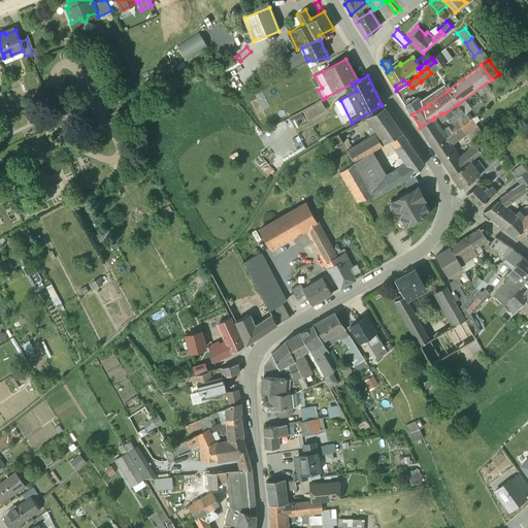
[(411,88),(408,84),(407,84),(396,91),(402,101),(424,87),(421,81),(411,88)]
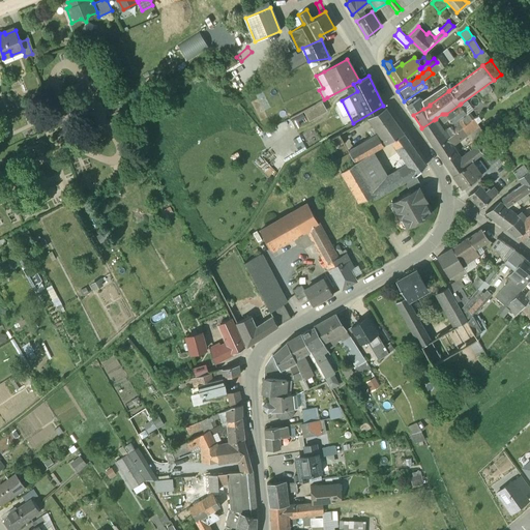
[(422,102),(419,97),(414,101),(412,98),(405,104),(412,115),(413,115),(423,109),(430,106),(430,105),(448,91),(449,90),(447,86),(422,102)]
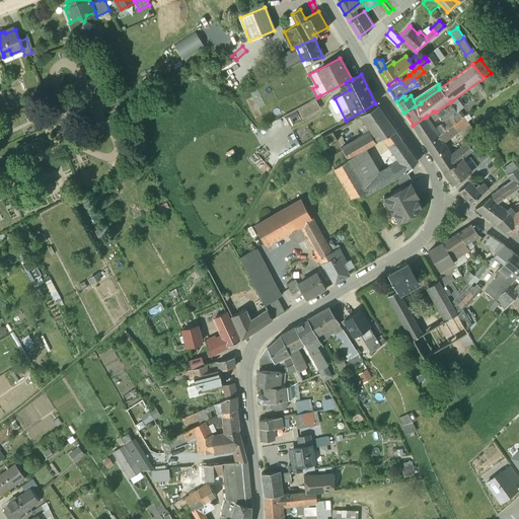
[(317,97),(300,106),(303,113),(323,102),(320,95),(317,97)]
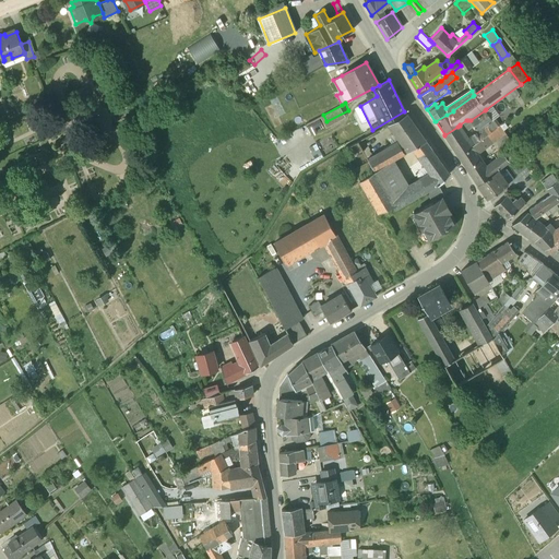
[(485,110),(471,120),(475,127),(474,127),(475,128),(477,129),(491,119),(485,110)]
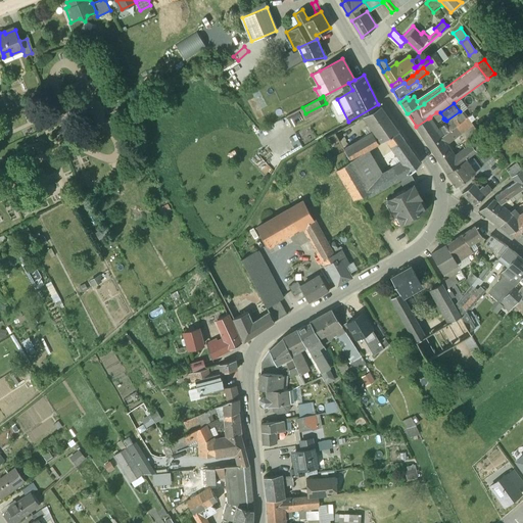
[(394,134),(380,107),(363,117),(374,133),(381,142),(385,140),(394,134)]
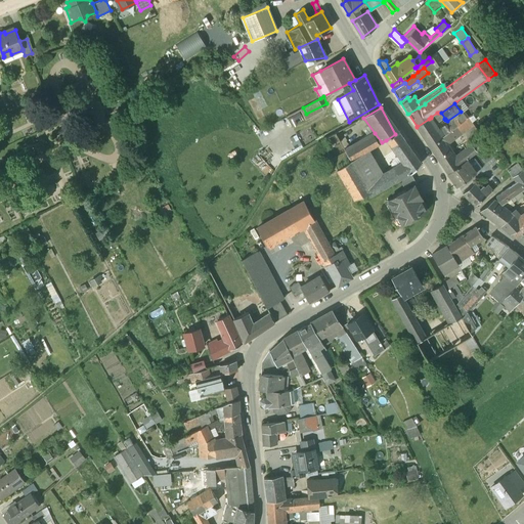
[(464,113),(455,119),(449,124),(452,129),(467,118),(464,113)]
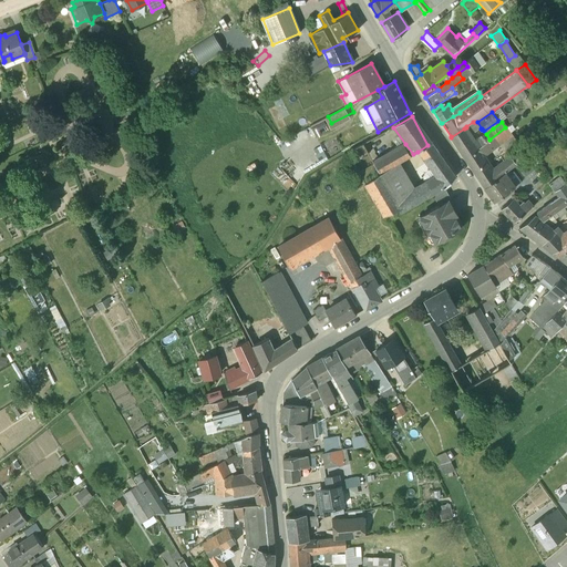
[(490,140),(481,146),(485,153),(502,142),(508,145),(516,140),(507,126),(490,140)]
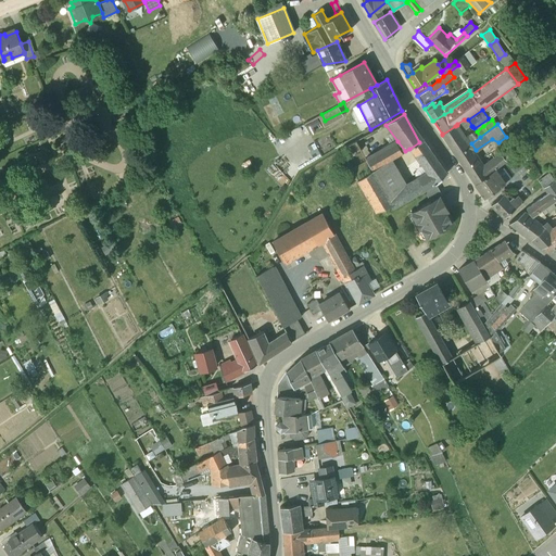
[(455,126),(442,135),(446,140),(446,141),(459,131),(455,126)]
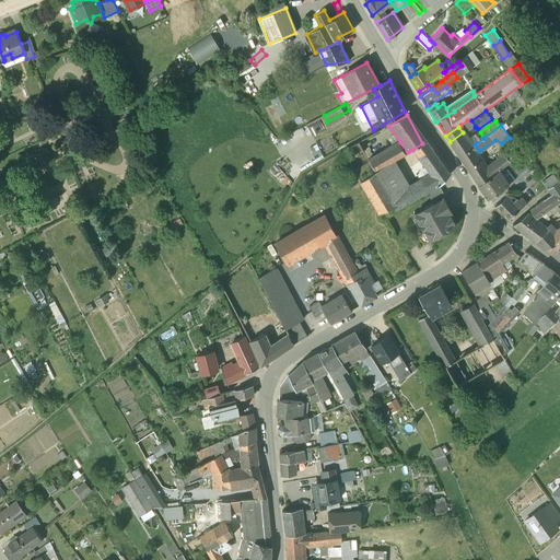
[(463,132),(450,142),(458,155),(475,144),(483,138),(480,132),(473,138),(468,142),(465,137),(468,135),(466,130),(464,131),(463,132)]
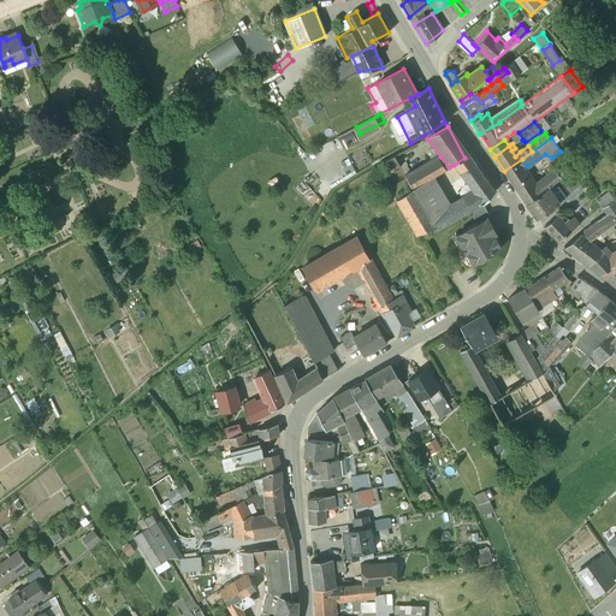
[(440,157),(406,178),(397,163),(409,155),(406,149),(377,165),(396,201),(432,179),(449,167),(440,157)]
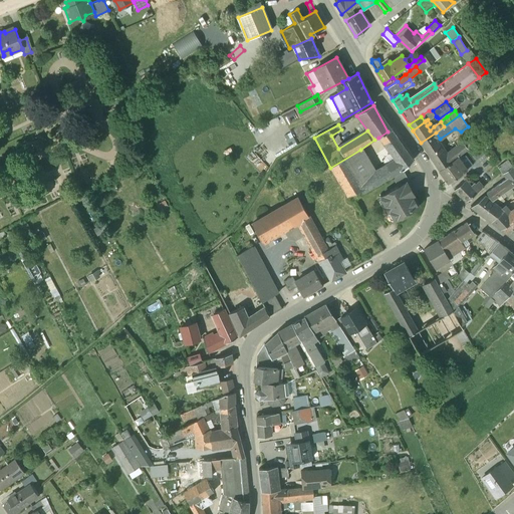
[(412,162),(388,132),(378,138),(396,161),(403,170),(412,162)]
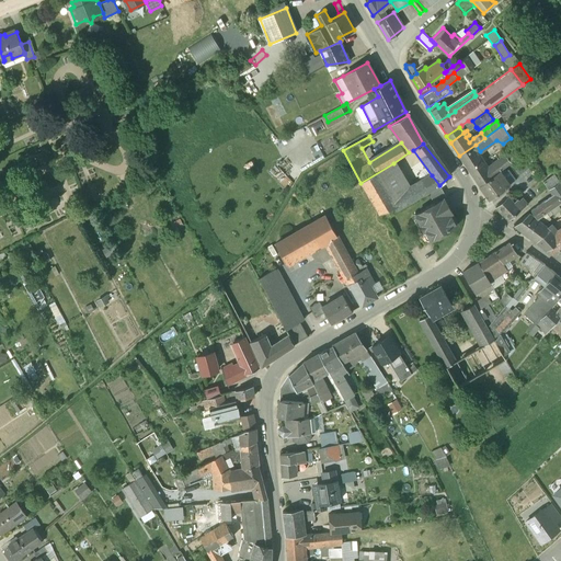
[(476,145),(459,156),(470,172),(483,163),(477,153),(480,151),(476,145)]
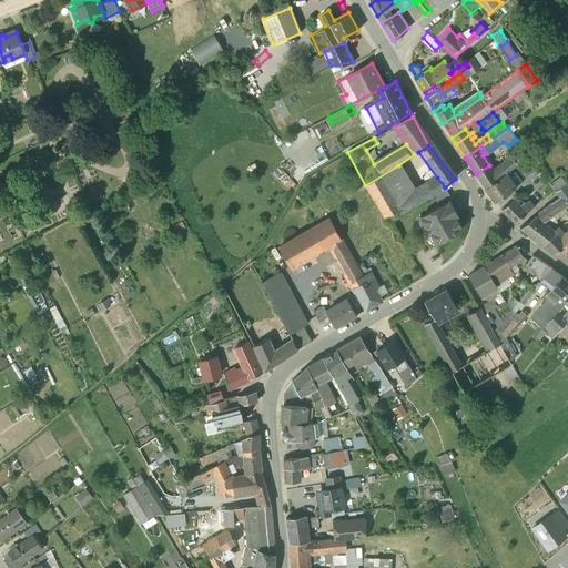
[(525,150),(513,158),(517,164),(526,159),(525,156),(528,154),(525,150)]
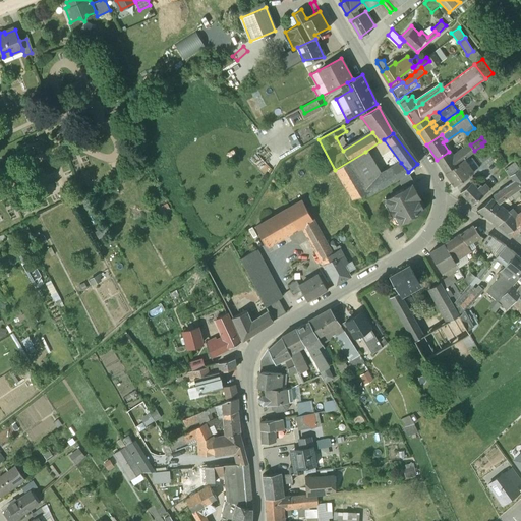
[(264,145),(255,152),(264,162),(272,155),(264,145)]
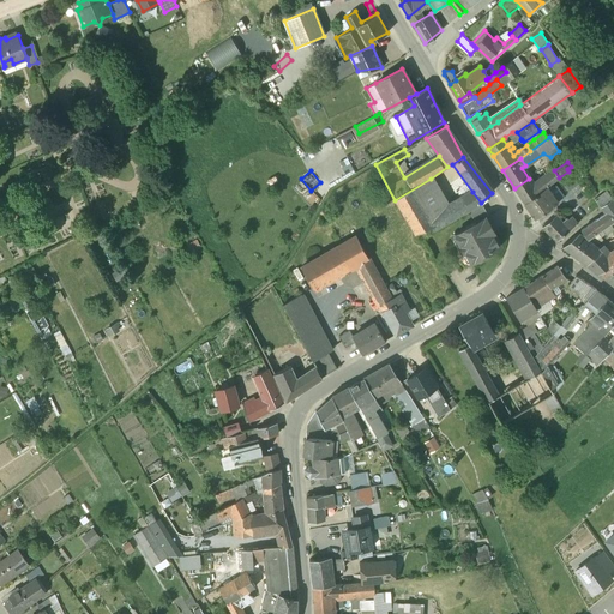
[(554,170),(523,193),(519,196),(525,204),(539,193),(543,190),(559,178),(554,170)]
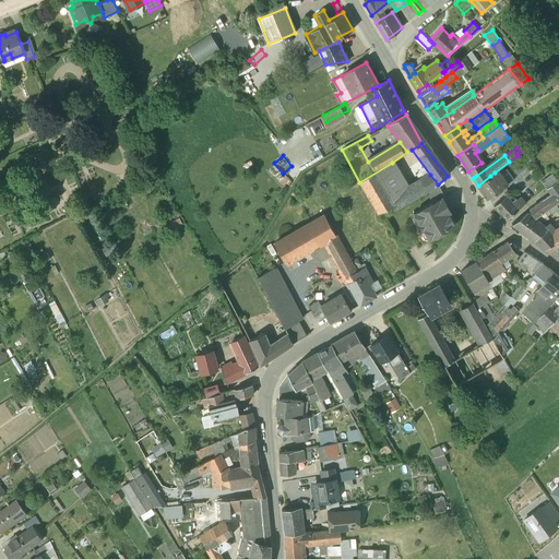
[(525,159),(514,168),(520,174),(530,166),(525,159)]
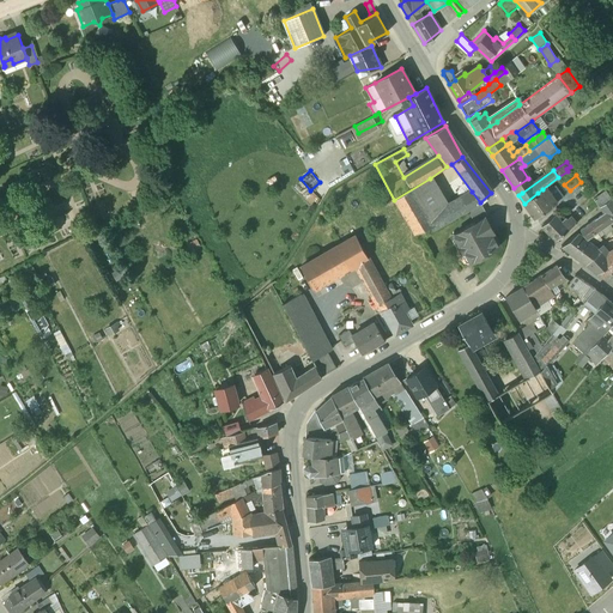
[(472,192),(426,219),(414,198),(434,184),(430,178),(394,200),(416,235),(431,225),(432,229),(468,210),(480,202),(472,192)]
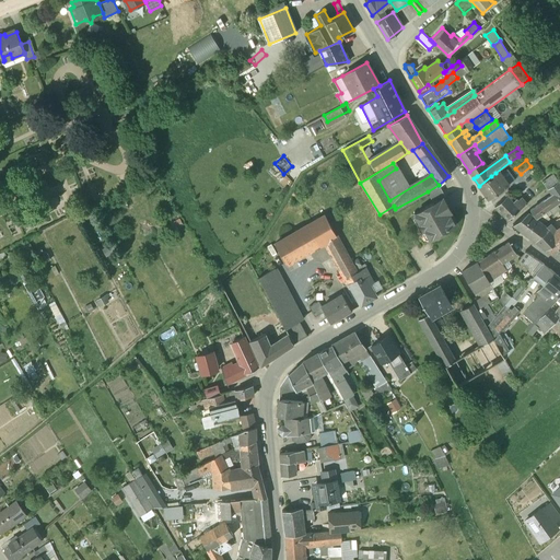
[(500,178),(496,173),(491,176),(479,186),(489,200),(509,185),(503,177),(500,178)]
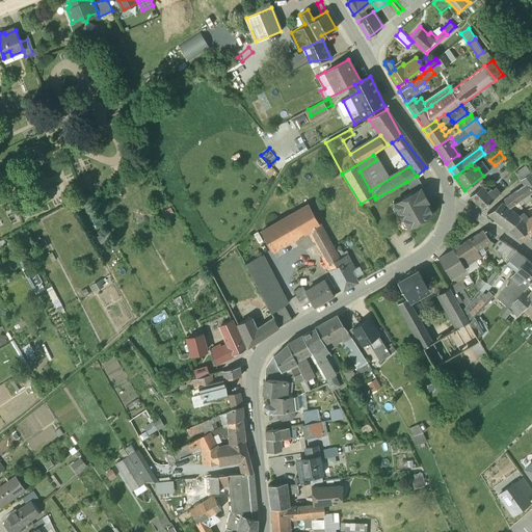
[(523,167),(515,173),(520,180),(521,180),(527,175),(523,167)]
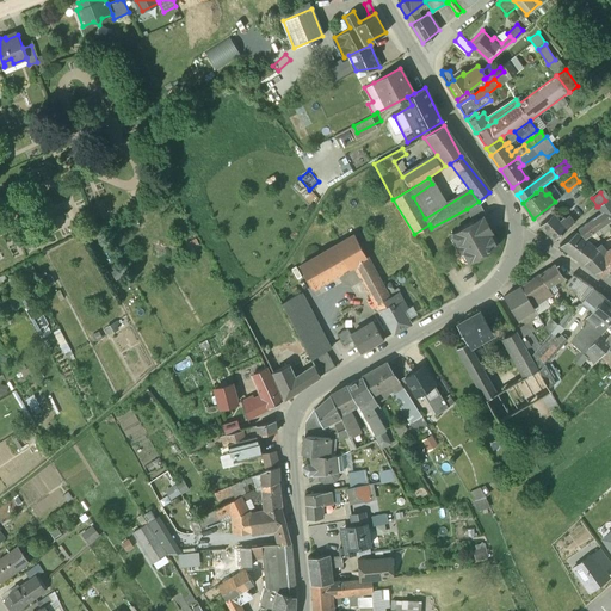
[(605,201),(598,207),(602,213),(610,205),(610,198),(610,197),(608,198),(605,201)]
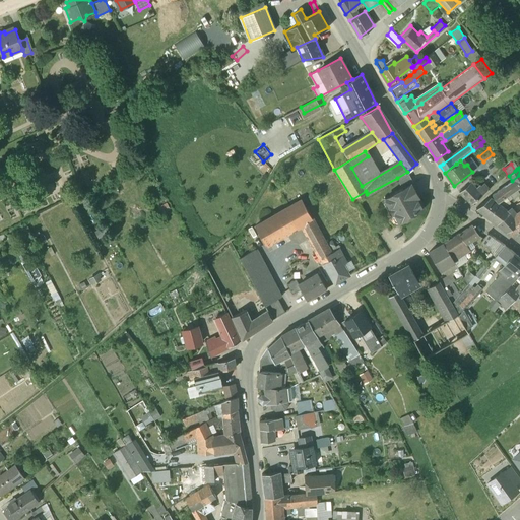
[(407,172),(397,178),(402,188),(403,188),(411,184),(413,183),(413,182),(407,172)]
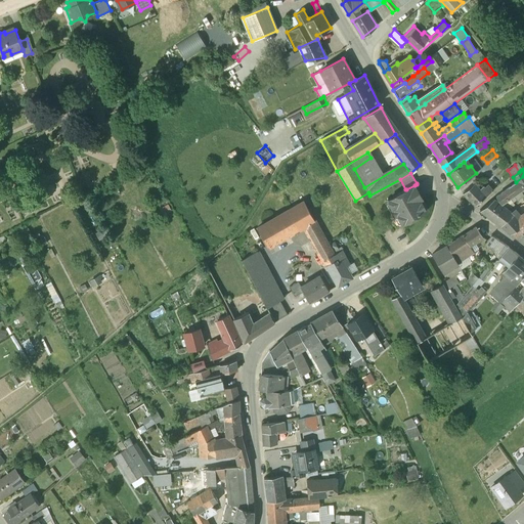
[(523,176),(516,182),(496,197),(501,204),(510,199),(521,190),(522,189),(522,190),(523,188),(523,176)]
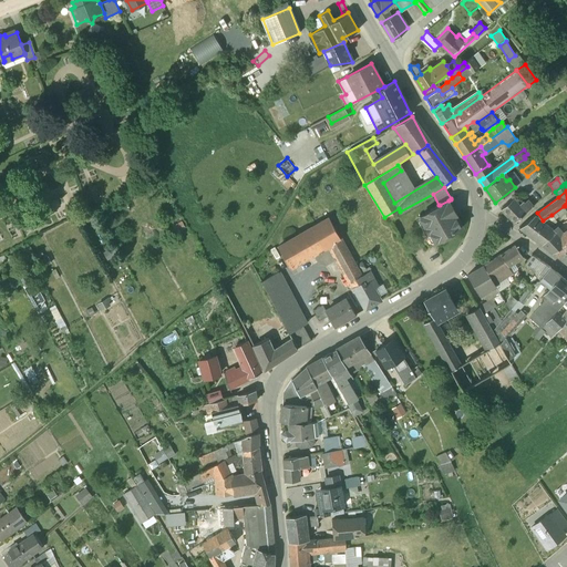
[(521,206),(514,198),(501,209),(513,222),(534,207),(528,200),(521,206)]
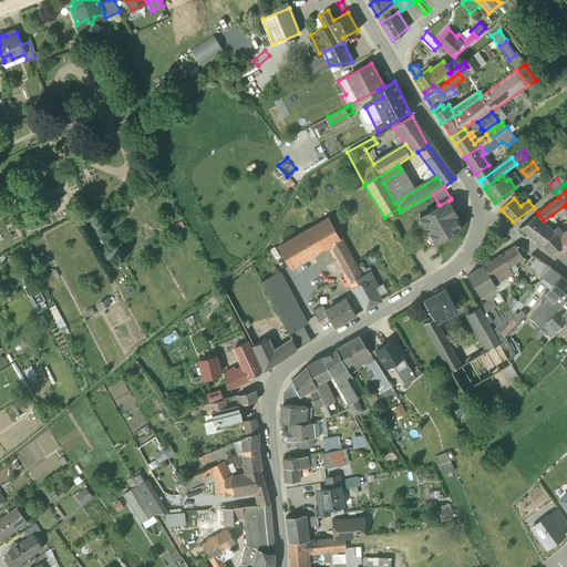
[(449,200),(440,205),(439,205),(429,209),(430,210),(420,216),(424,225),(423,226),(428,234),(429,235),(432,233),(436,241),(444,237),(447,238),(452,236),(452,234),(452,233),(462,227),(452,210),(453,210),(453,209),(449,200)]
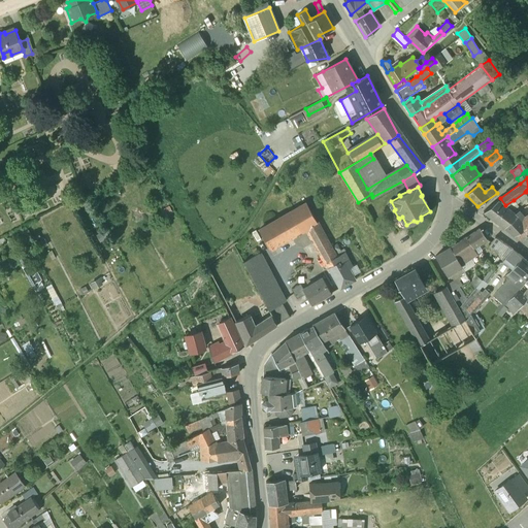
[(525,192),(514,200),(517,204),(527,196),(525,192)]
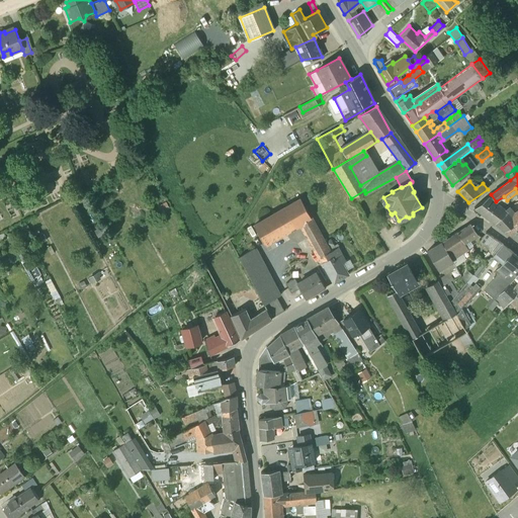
[(297,197),(253,227),(263,244),(298,222),(308,217),(297,197)]
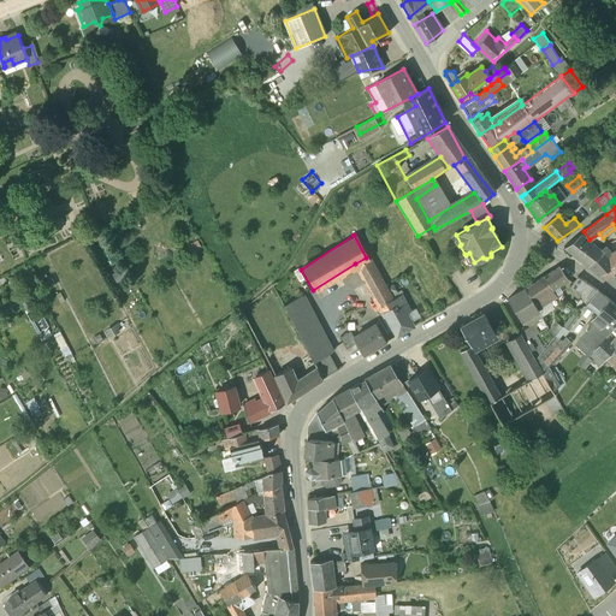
[(590,242),(580,235),(564,247),(580,259),(596,247),(600,243),(596,238),(590,242)]
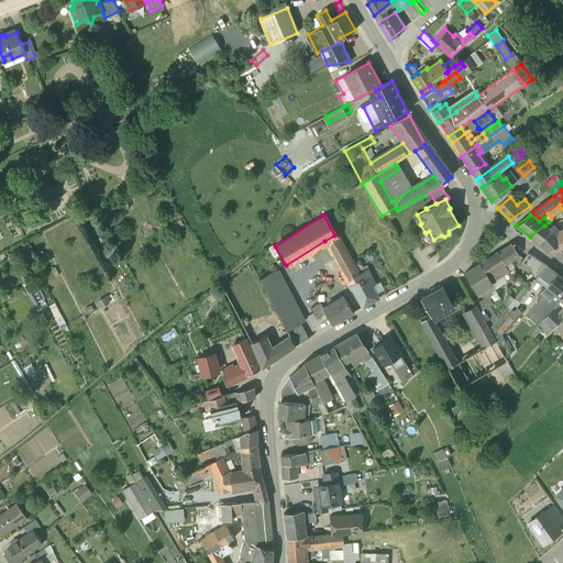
[(544,225),(530,236),(533,239),(548,228),(544,225)]
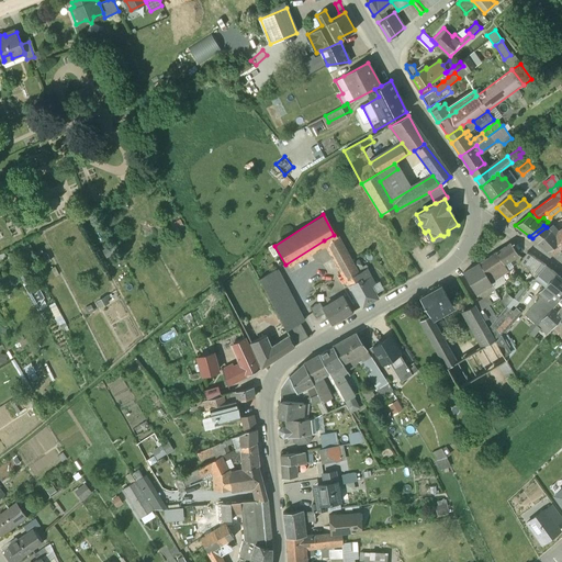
[(550,229),(547,227),(532,238),(548,250),(560,243),(561,239),(561,236),(559,232),(557,228),(552,232),(550,229)]
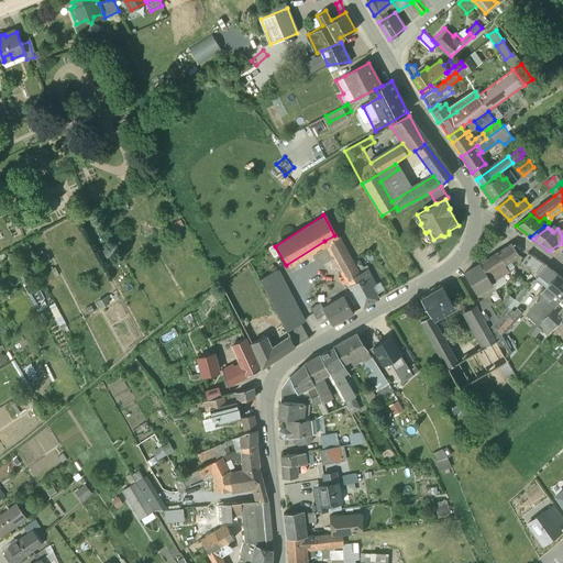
[(334,235),(324,241),(351,287),(362,280),(356,272),(350,261),(334,235)]
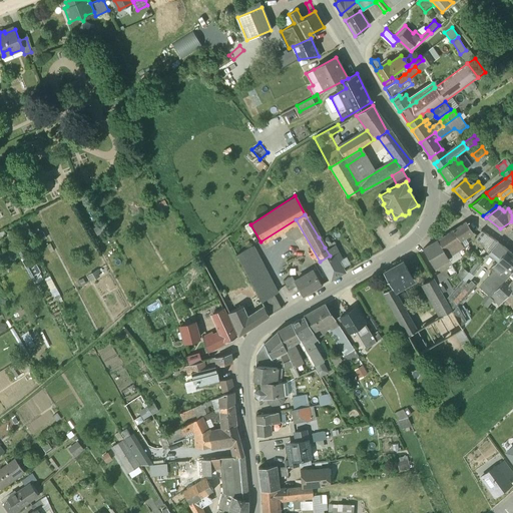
[(512,223),(511,221),(500,228),(512,238),(512,223)]
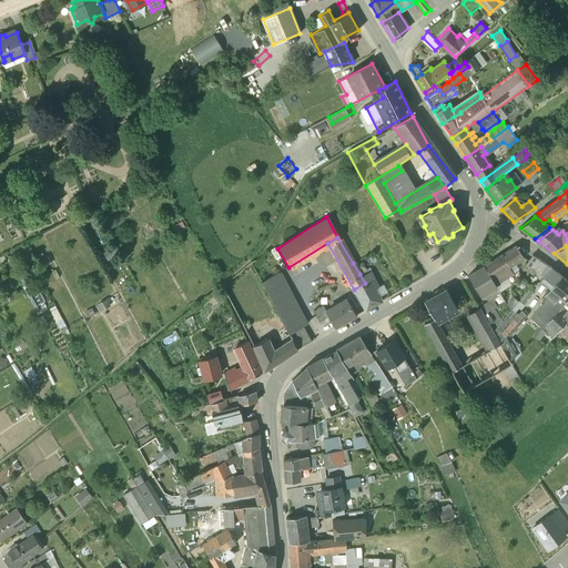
[(516,246),(501,255),(508,266),(523,256),(516,246)]
